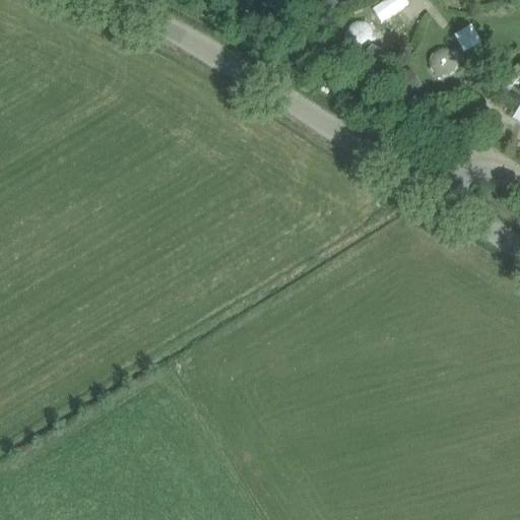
[(285,5),(286,3),(289,0),(288,0),(261,0),(264,3),(266,5),(268,6),(271,8),(275,8),(278,8),(282,7),(285,5)]
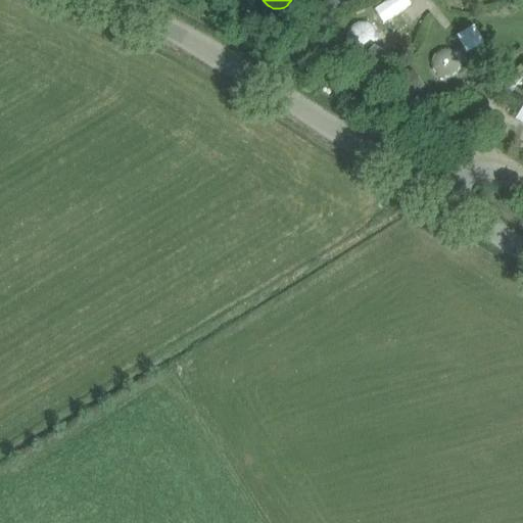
[(379,35),(378,35),(377,31),(375,28),(372,25),(368,22),(364,21),(359,21),(354,24),(351,26),(349,28),(348,30),(347,32),(346,36),(346,40),(347,44),(349,47),(352,50),(355,52),(360,53),(365,53),(367,53),(370,52),(374,49),(376,46),(377,44),(378,40),(379,40),(379,35)]
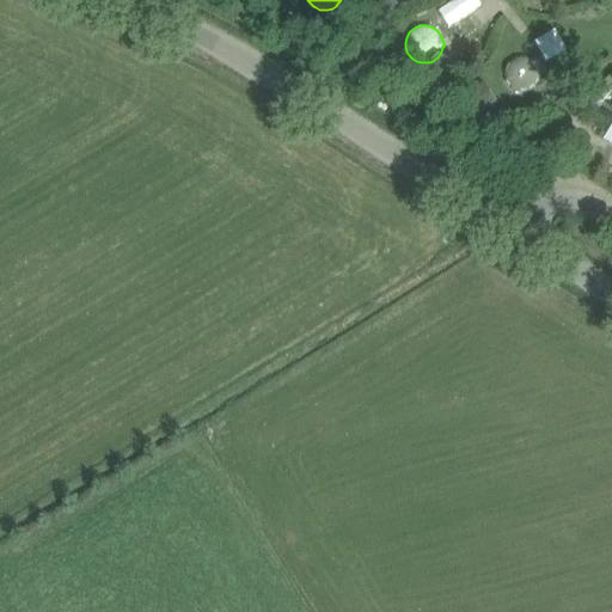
[(536,61),(534,61),(531,59),(526,56),(521,56),(516,56),(513,59),(509,61),(507,63),(503,69),(503,73),(503,75),(503,79),(505,81),(506,85),(508,87),(510,89),(513,91),(515,92),(519,92),(522,93),(525,92),(528,92),(533,89),(536,86),(538,84),(539,78),(540,74),(539,69),(538,66),(539,66),(536,61)]
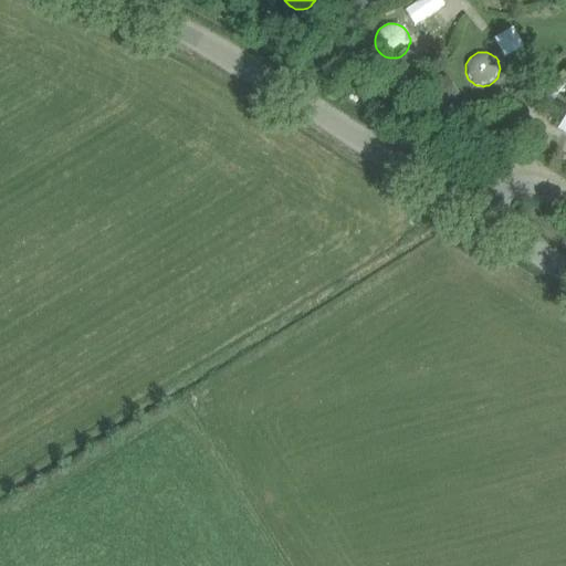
[(565,61),(549,66),(556,85),(565,82),(565,61)]
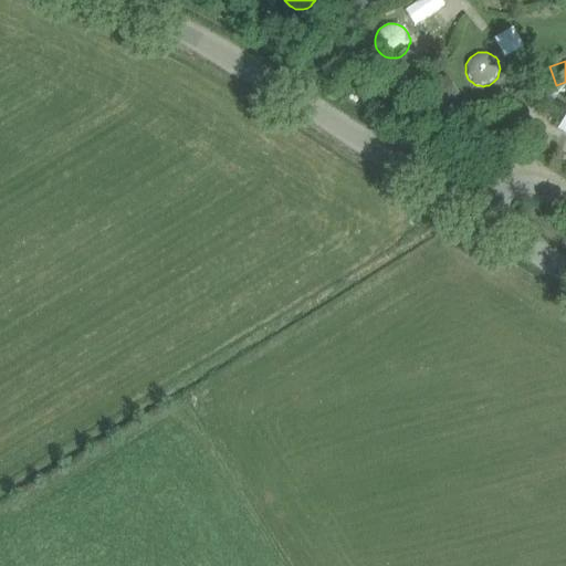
[(494,132),(481,136),(488,153),(501,148),(494,132)]
